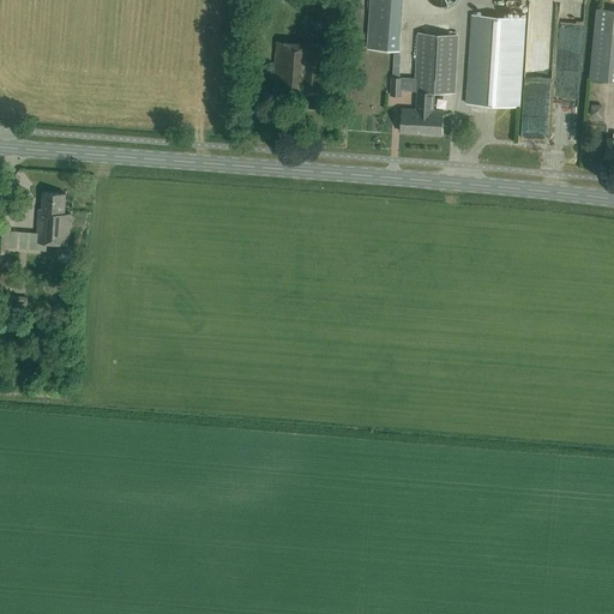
[(371,0),(367,49),(398,52),(402,0),(371,0)]
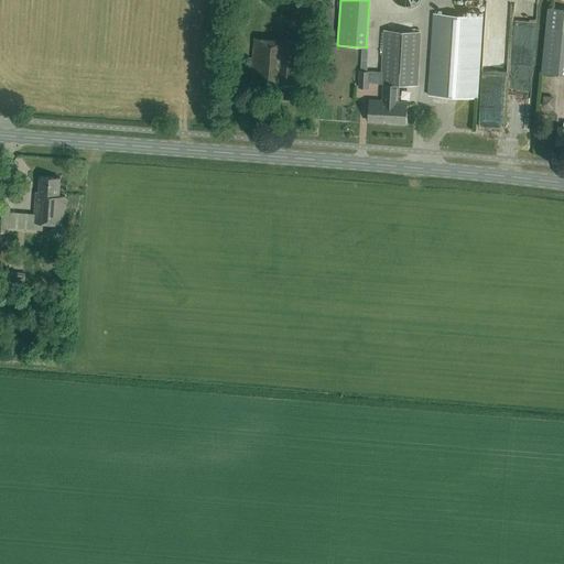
[(563,9),(548,8),(542,73),(563,74),(563,9)]
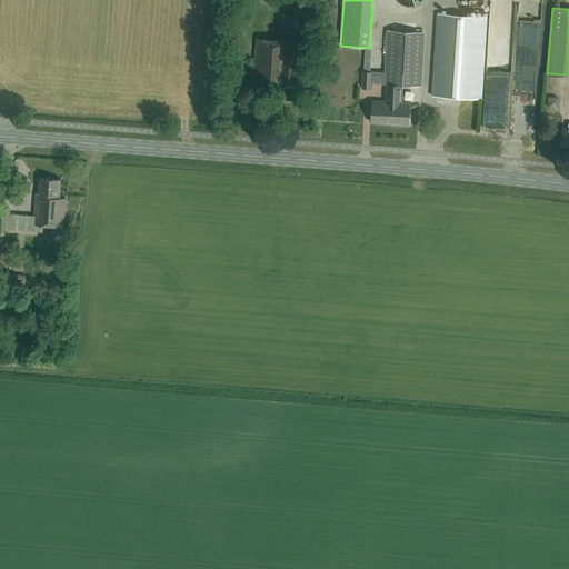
[(486,17),(436,13),(431,97),(481,99),(486,17)]
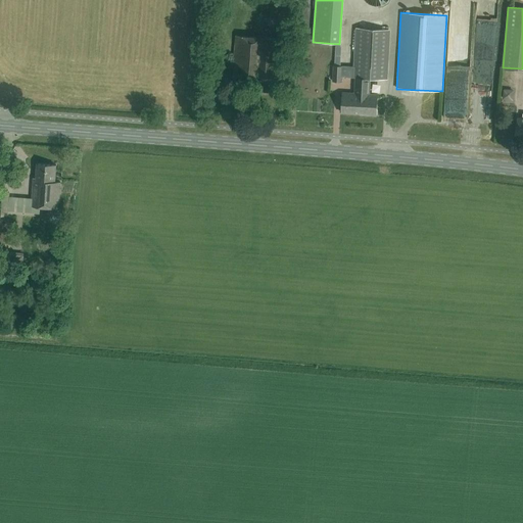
[(341,112),(359,113),(363,29),(354,29),(352,78),(354,78),(353,93),(342,93),(341,112)]
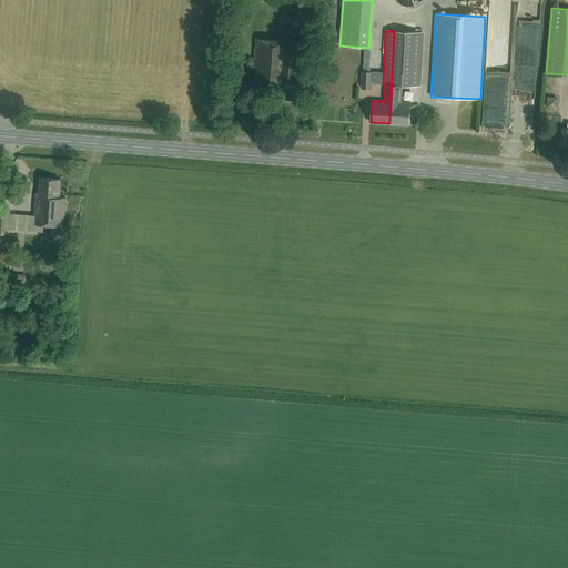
[(423,32),(394,31),(389,123),(397,123),(397,125),(408,125),(409,102),(401,102),(401,85),(419,85),(423,32)]
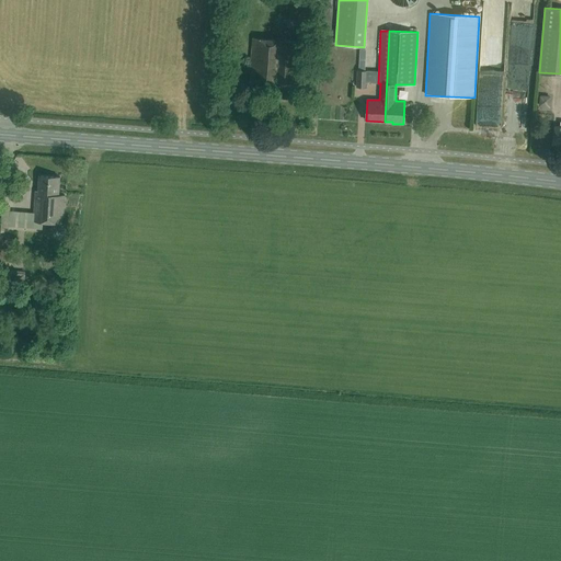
[(306,42),(253,37),(249,82),(282,84),(281,96),(292,98),(290,100),(297,101),(298,98),(299,89),(311,90),(312,79),(311,79),(311,73),(304,73),(306,42)]
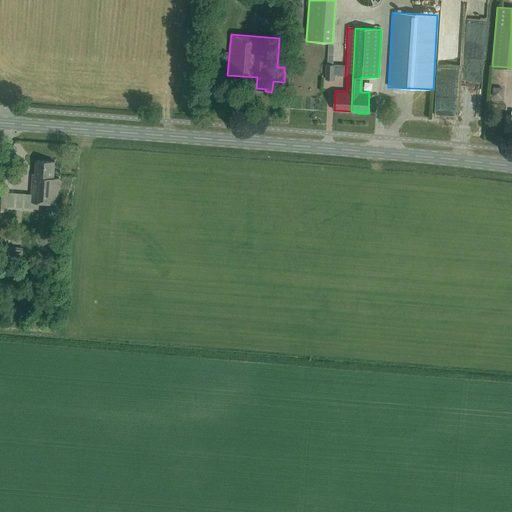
[(179,51),(189,50),(188,38),(179,38),(179,51)]
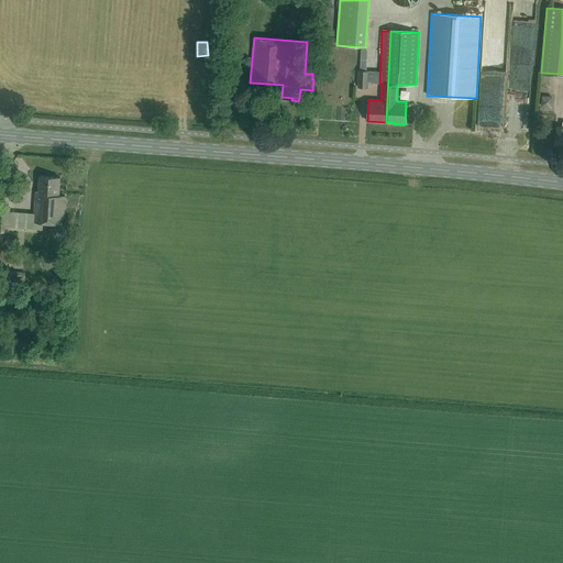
[(495,64),(501,66),(504,57),(497,55),(495,64)]
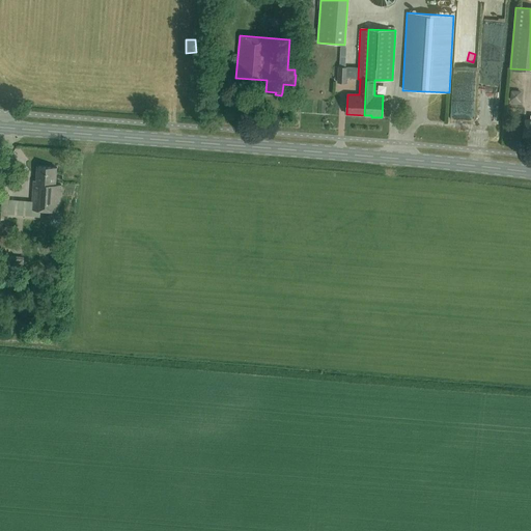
[(347,67),(337,66),(336,83),(346,83),(347,67)]
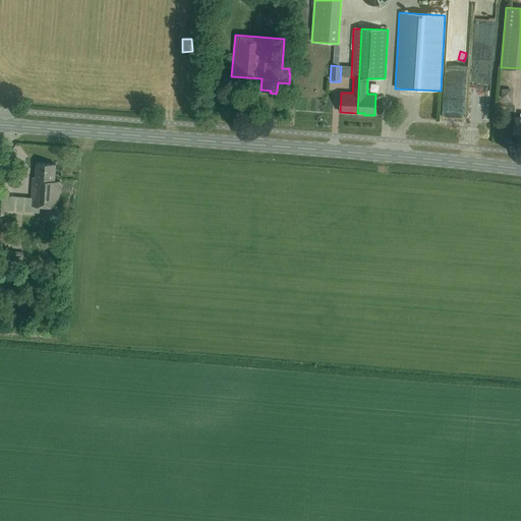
[(503,99),(513,100),(514,90),(504,89),(503,99)]
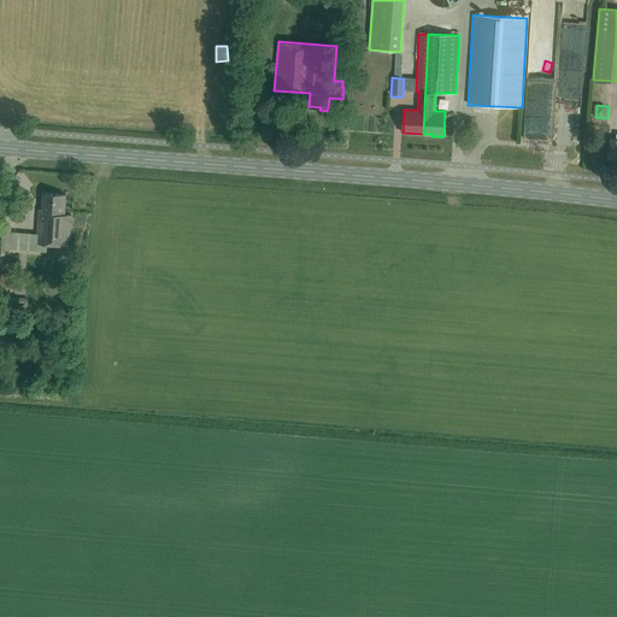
[(353,131),(371,133),(371,118),(354,117),(353,131)]
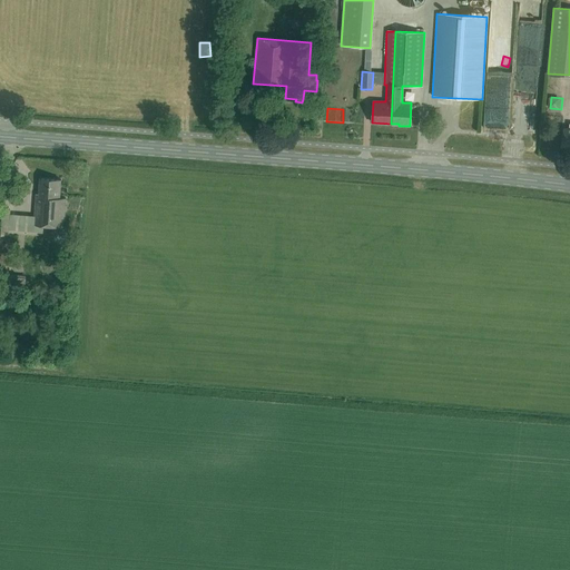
[(61,180),(40,178),(38,194),(36,194),(35,216),(9,215),(10,209),(0,208),(0,235),(8,236),(8,231),(43,233),(43,226),(64,227),(66,198),(60,198),(61,180)]
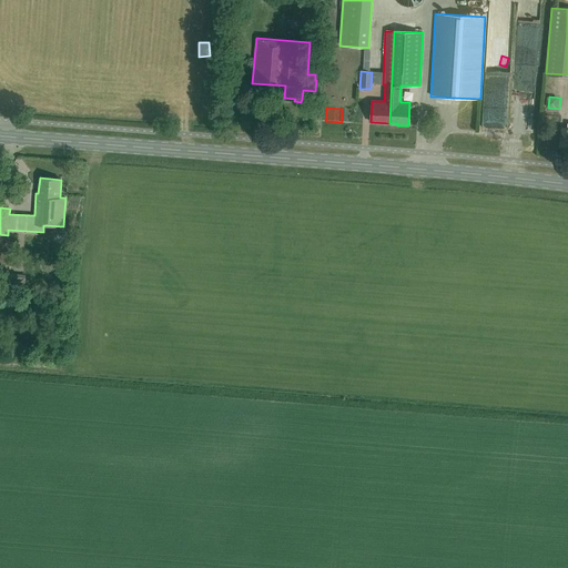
[(62,227),(53,227),(49,234),(52,242),(61,242),(66,235),(62,227)]
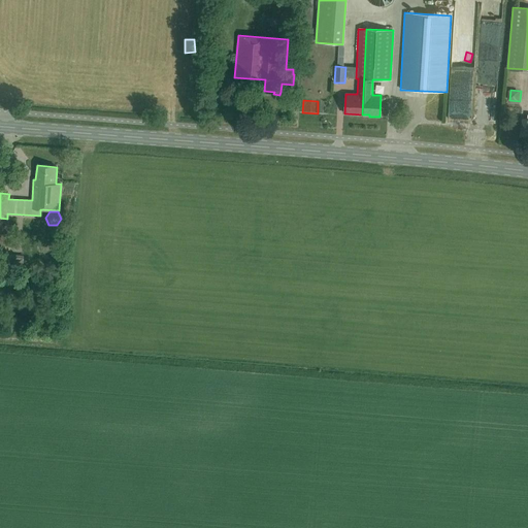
[(23,256),(13,255),(13,258),(8,257),(7,269),(22,270),(23,256)]
